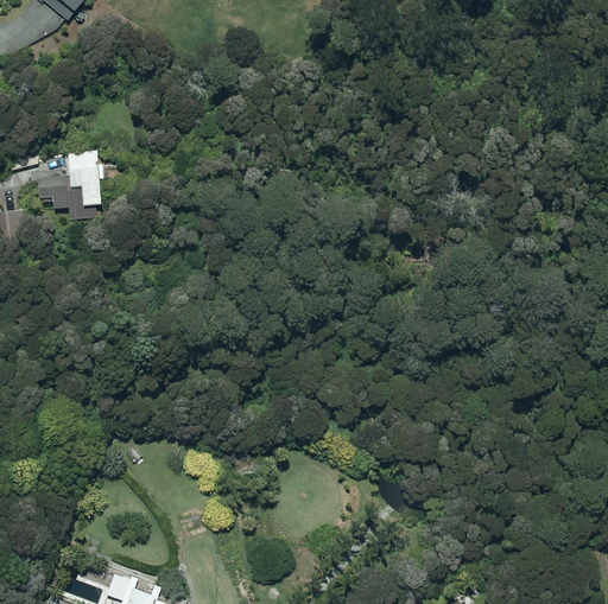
[(44,0),(67,19),(82,0),(44,0)]
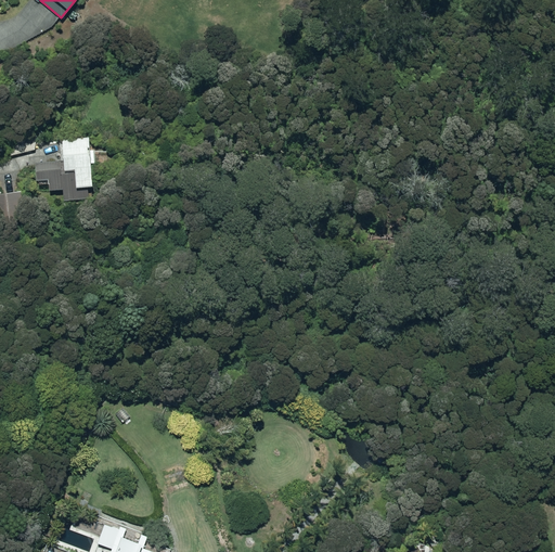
[(9,142),(12,153),(35,149),(37,137),(9,142)]
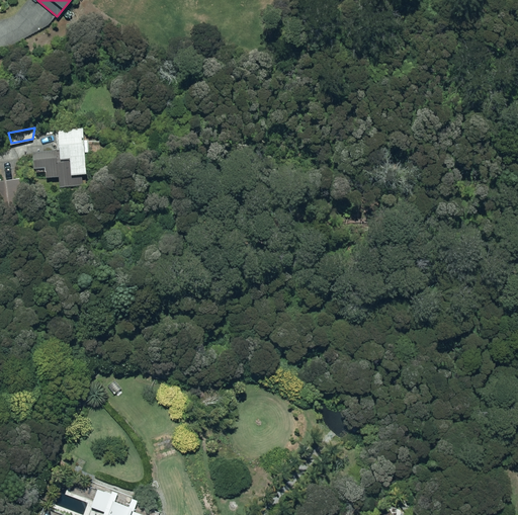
[(59,176),(59,188),(82,186),(81,177),(86,177),(84,152),(88,151),(87,140),(84,140),(83,129),(58,131),(58,149),(32,150),(33,168),(45,168),(46,177),(59,176)]
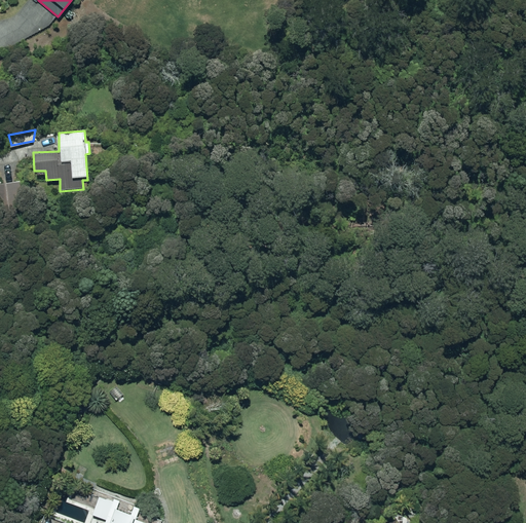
[(0,182),(0,213),(24,211),(20,180),(0,182)]
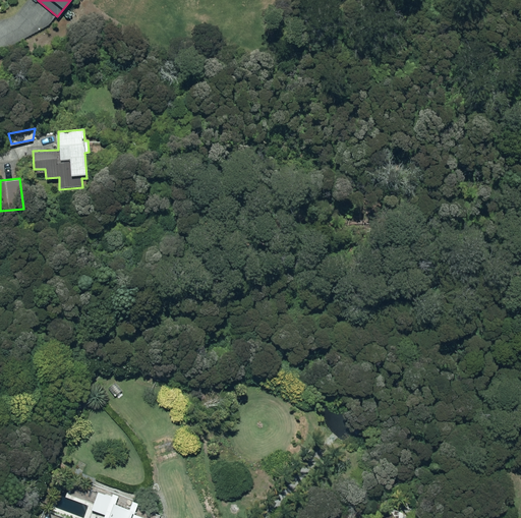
[(146,375),(168,382),(171,372),(148,366),(146,375)]
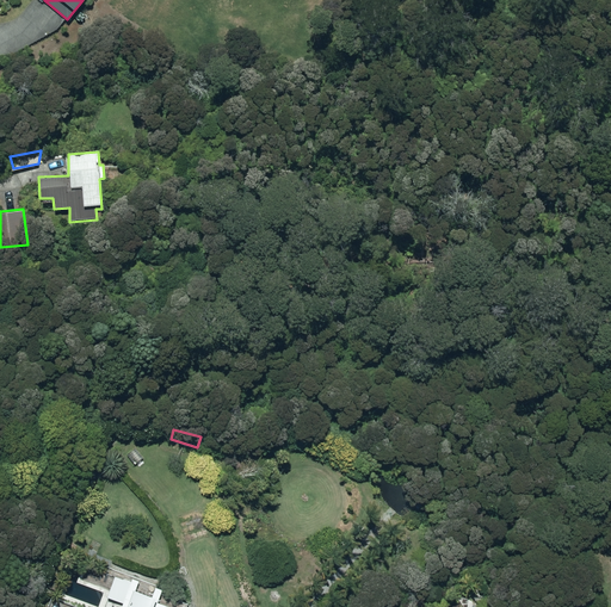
[(456,565),(463,573),(469,567),(462,561),(456,565)]
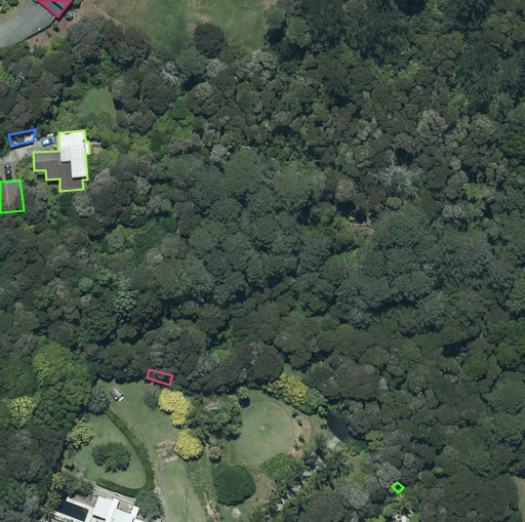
[(143,521),(133,518),(134,517),(115,510),(118,503),(98,496),(92,513),(110,520),(109,521),(143,521)]
